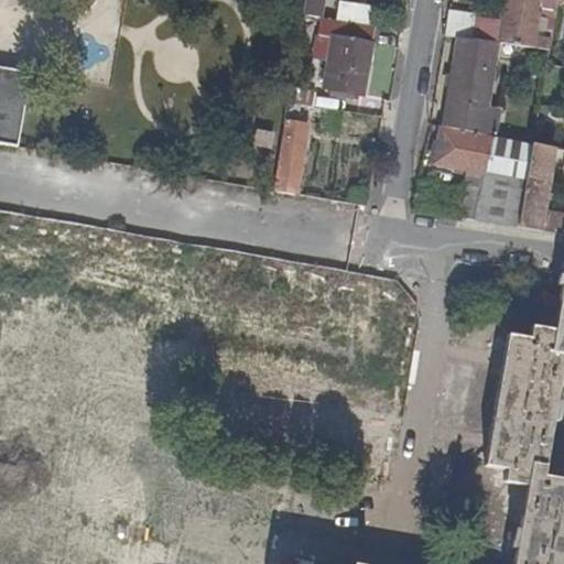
[(303,0),(302,14),(321,17),(323,0),(303,0)]
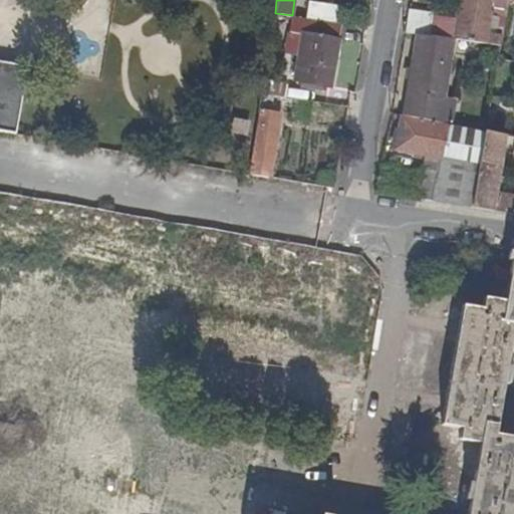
[(461,0),(455,39),(500,46),(502,36),(487,33),(487,29),(493,29),(495,21),(489,20),(491,8),(506,10),(507,0),(461,0)]
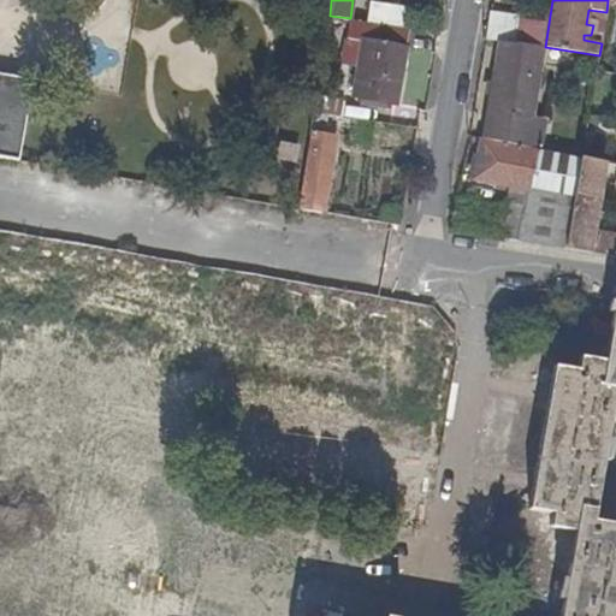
[(384,15),(383,23),(397,25),(398,16),(384,15)]
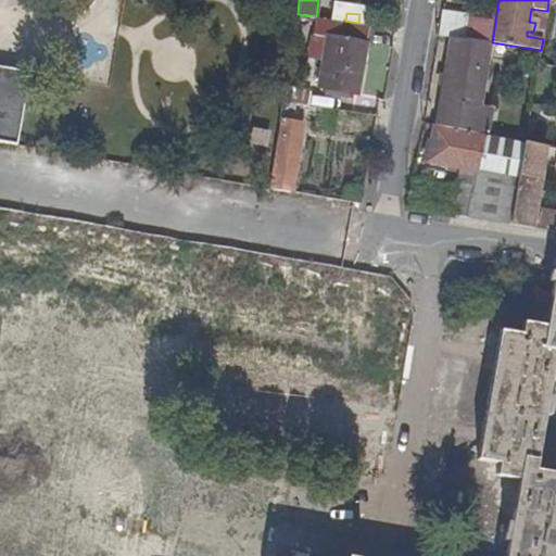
[(333,93),(353,97),(355,90),(358,91),(369,25),(358,23),(345,21),(316,16),(308,58),(324,59),(319,85),(335,87),(333,93)]
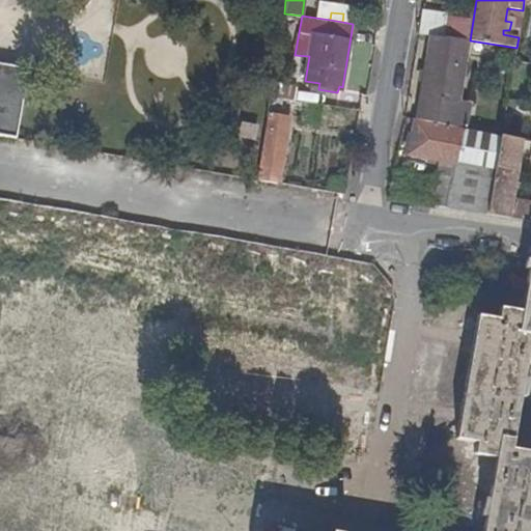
[(447,19),(420,16),(417,33),(431,35),(444,37),(447,19)]
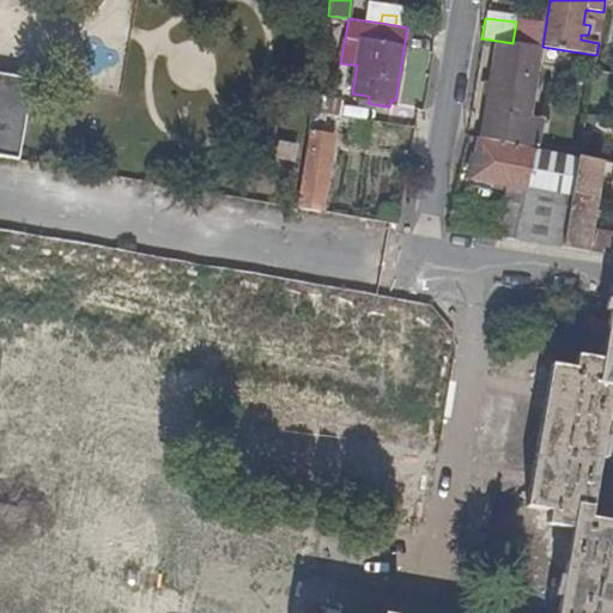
[(525,119),(538,47),(513,43),(498,41),(483,137),(534,145),(538,121),(525,119)]
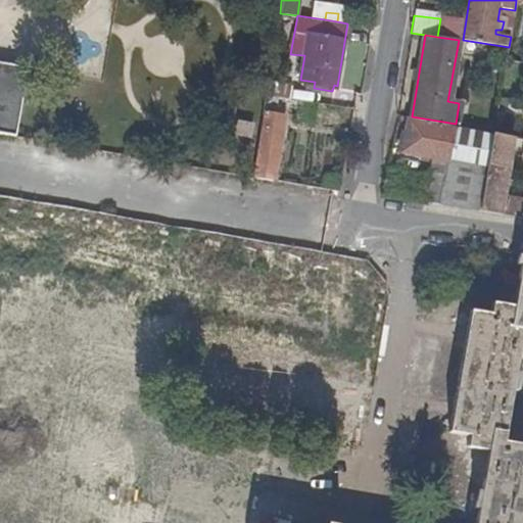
[(0,135),(16,138),(29,68),(0,62),(0,135)]
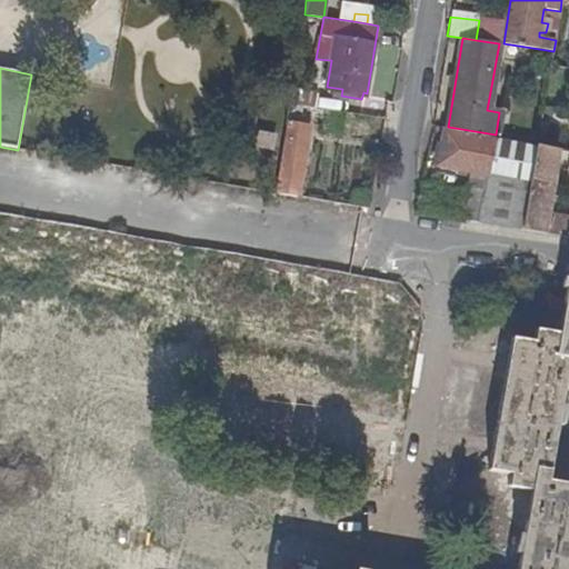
[(319,93),(292,89),(290,103),(302,106),(317,108),(319,93)]
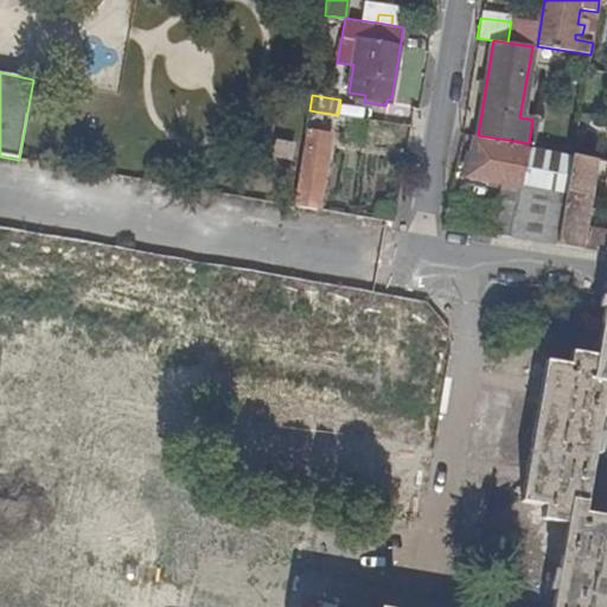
[(320,128),(323,113),(310,110),(296,205),(318,209),(330,131),(320,128)]
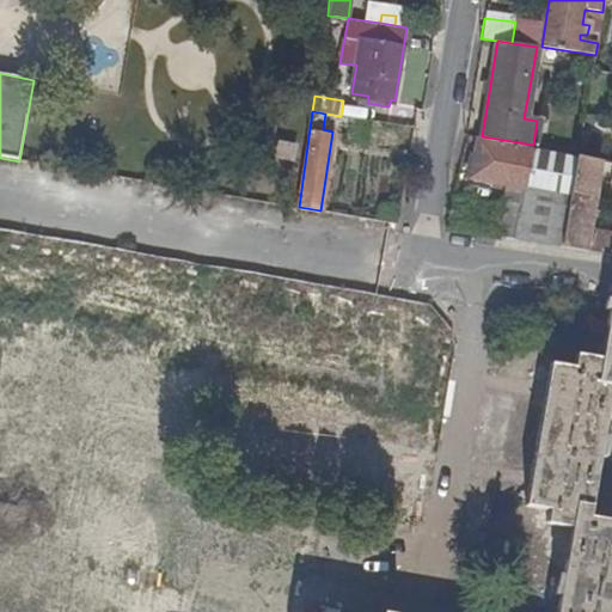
[(573,151),(580,152),(582,134),(575,133),(573,151)]
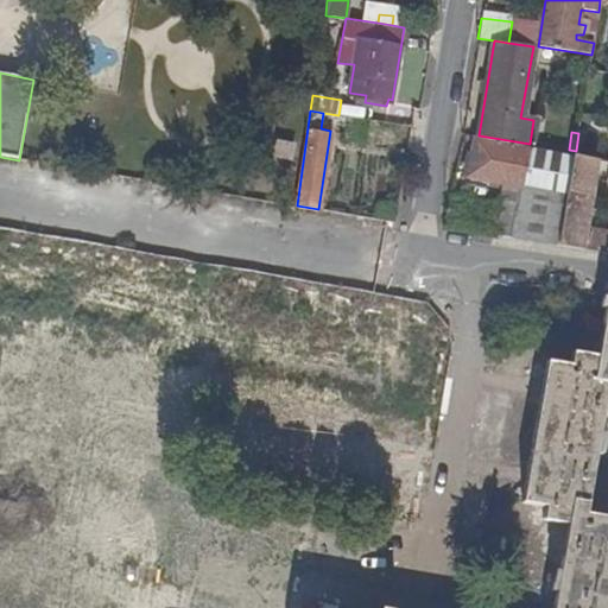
[(494,236),(559,246),(575,157),(551,153),(551,152),(529,147),(530,144),(479,135),(479,137),(475,135),(466,177),(504,185),(494,236)]
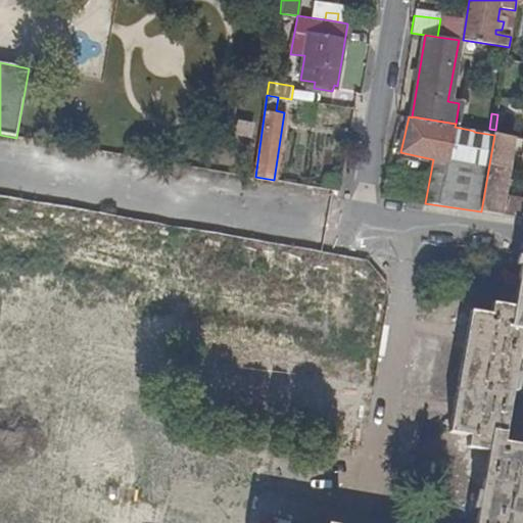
[(502,208),(513,138),(494,135),(481,211),(522,218),(522,200),(509,198),(506,209),(502,208)]
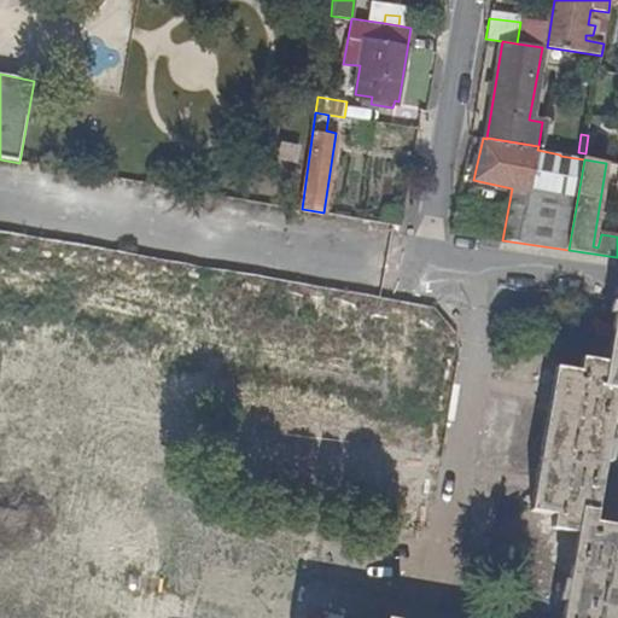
[(0,310),(176,345),(173,362),(418,409),(435,327),(417,324),(412,345),(199,304),(203,289),(0,249),(0,310)]
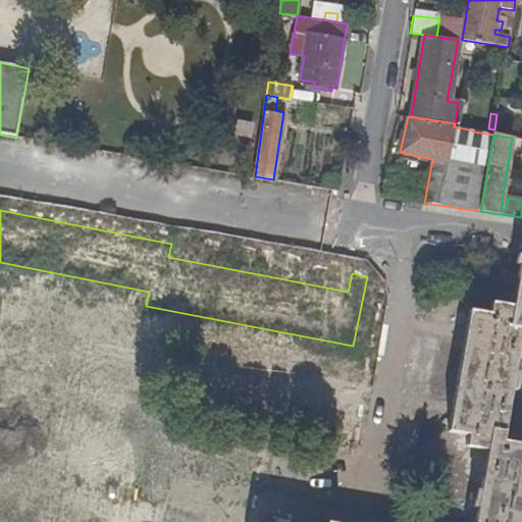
[(486,448),(475,521),(335,521),(328,521),(327,521),(521,521),(521,440),(509,438),(521,346),(521,256),(515,303),(493,300),(491,310),(469,307),(452,431),(469,433),(467,445),(486,448)]
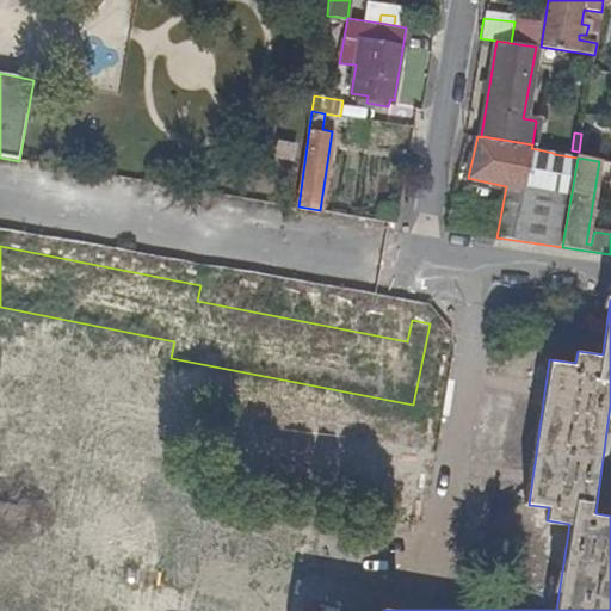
[(0,600),(0,610),(28,610),(29,604),(0,600)]
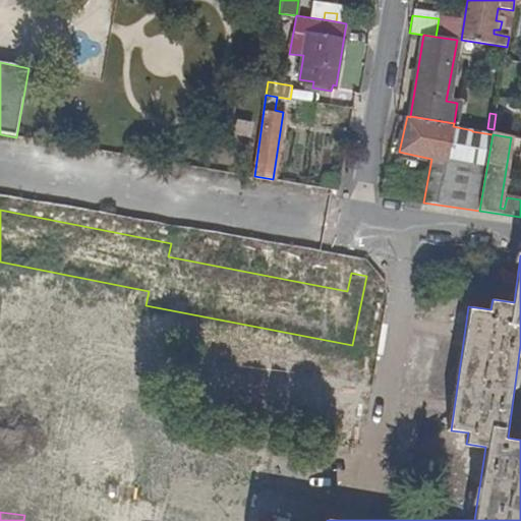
All buildings are outlined.
